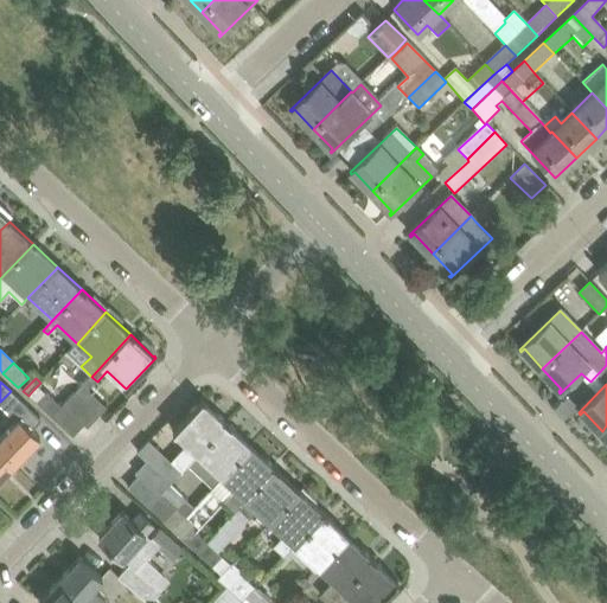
[(83,386),(64,406),(84,425),(88,429),(98,417),(107,409),(90,392),(83,386)]
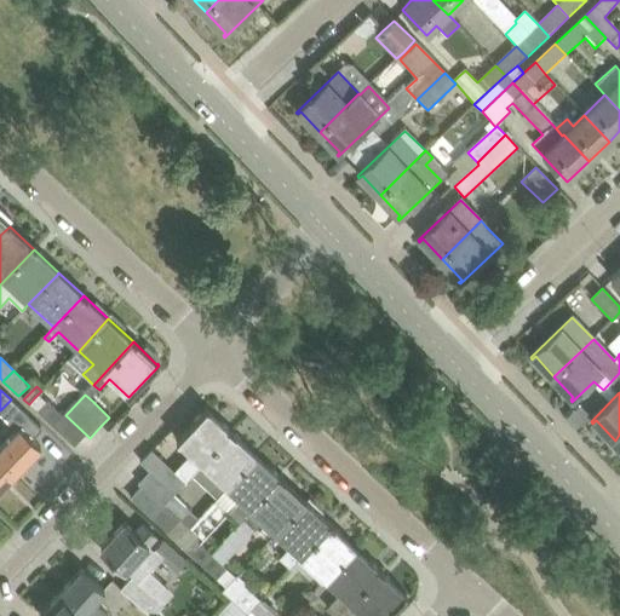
[(49,402),(44,407),(34,398),(29,404),(74,447),(86,435),(65,415),(64,416),(49,402)]
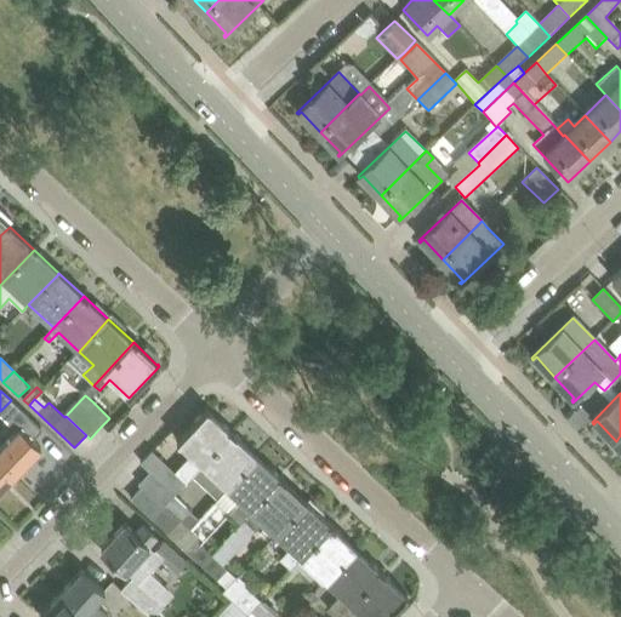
[(222,424),(209,412),(208,410),(177,443),(191,456),(175,473),(177,475),(166,486),(151,473),(138,486),(142,489),(163,509),(174,498),(193,478),(232,434),(222,424)]
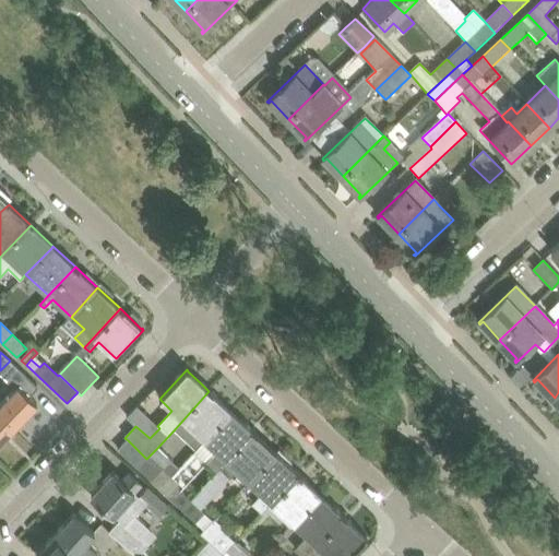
[(19,387),(0,405),(0,417),(13,430),(37,405),(19,387)]
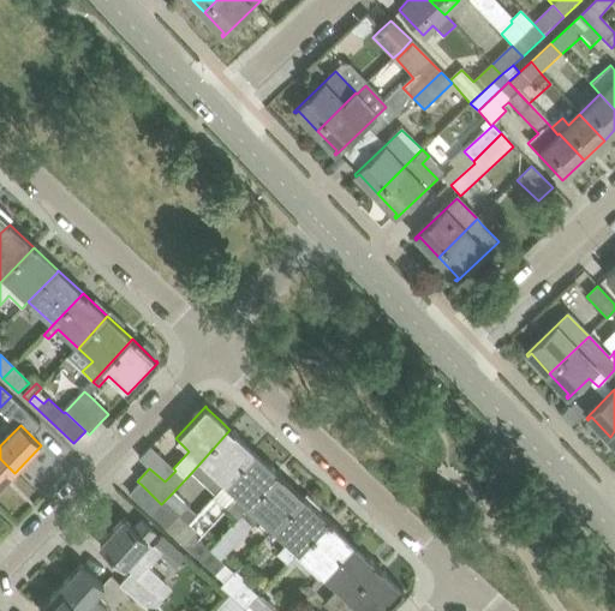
[(191,473),(215,495),(225,485),(226,485),(252,455),(255,453),(230,430),(191,473)]
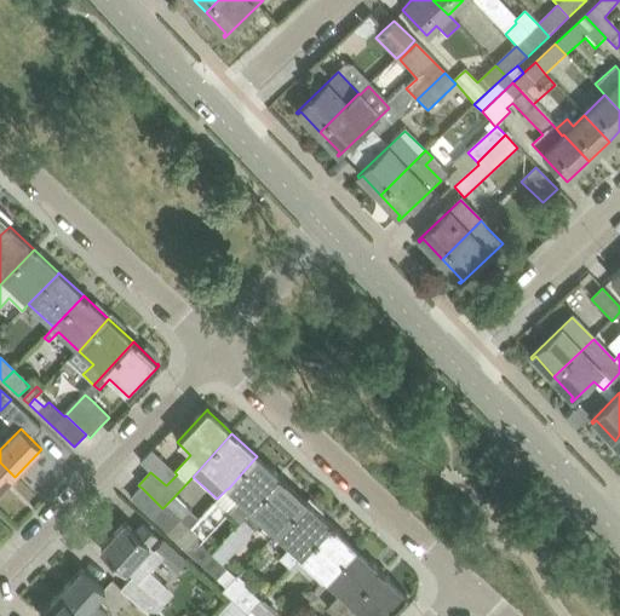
[(225,516),(237,528),(245,520),(252,512),(282,479),(257,456),(254,459),(228,489),(240,501),(225,516)]
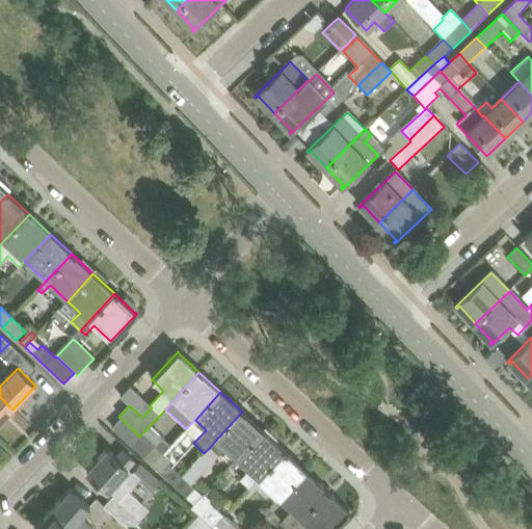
[(0,422),(12,410),(0,397),(0,422)]
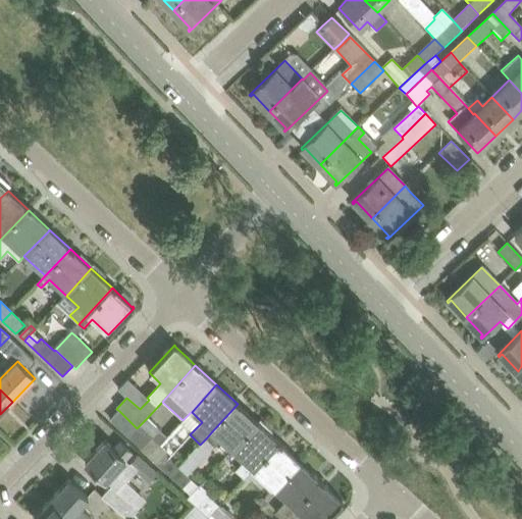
[(238,404),(212,431),(206,438),(215,447),(221,440),(232,451),(258,424),(238,404)]
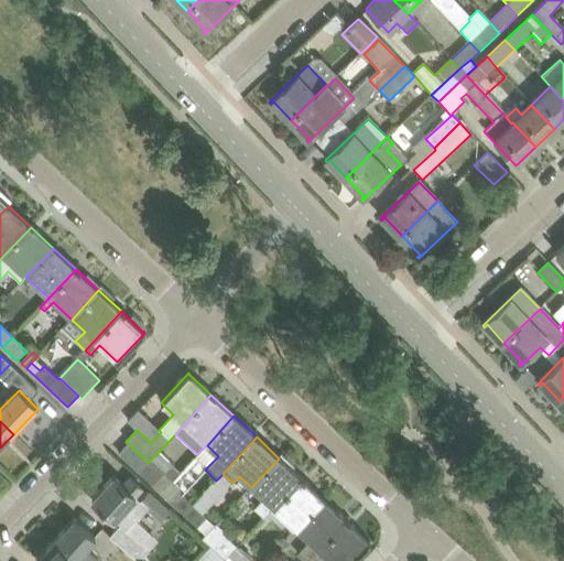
[(180,474),(158,453),(148,463),(129,444),(119,455),(154,488),(161,495),(172,482),(180,474)]
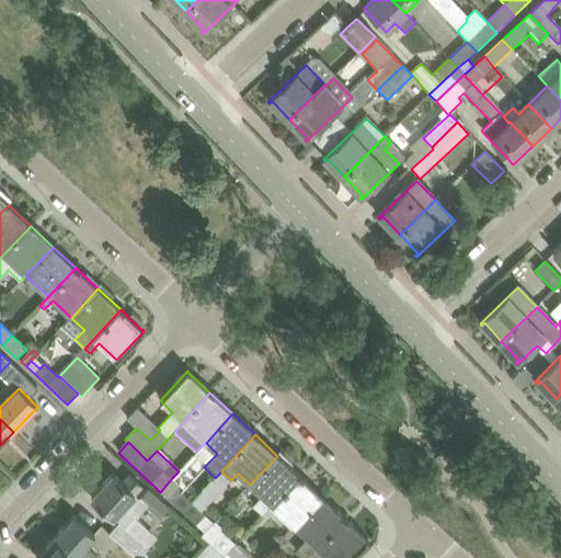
[(252,505),(262,515),(272,505),(273,507),(299,477),(277,456),(250,485),(261,496),(252,505)]
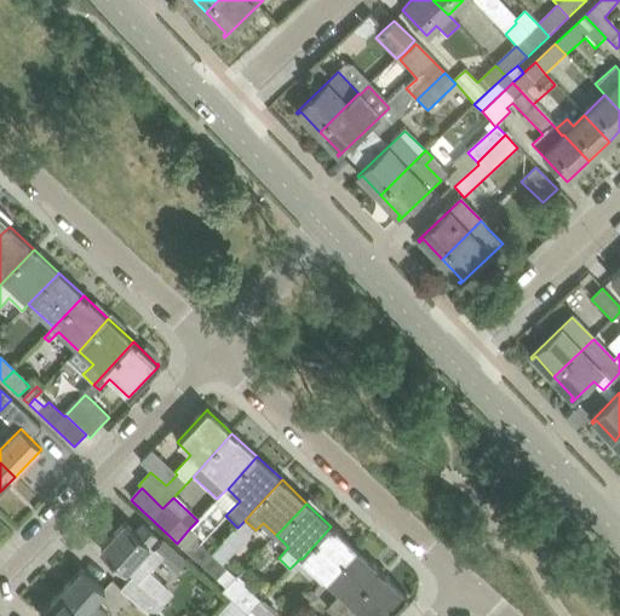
[(162,559),(176,573),(185,562),(165,541),(154,552),(149,547),(156,539),(143,527),(136,534),(125,524),(101,551),(125,573),(126,573),(132,579),(120,591),(147,615),(154,615),(162,605),(151,596),(164,583),(150,571),(162,559)]
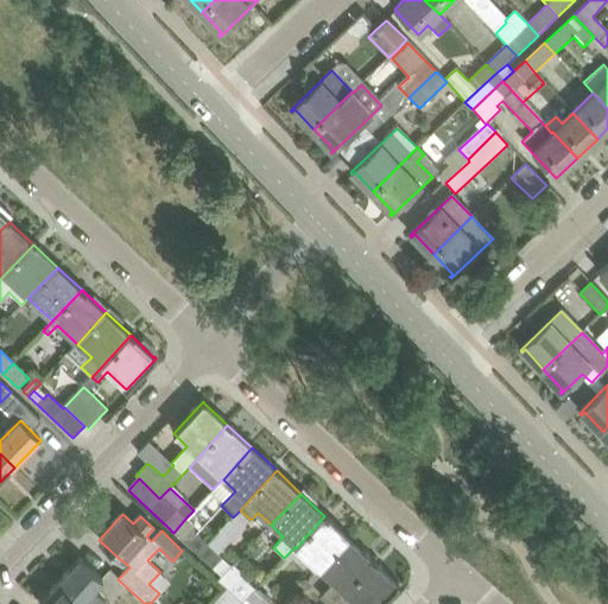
[(349,539),(324,516),(296,548),(321,571),(349,539)]
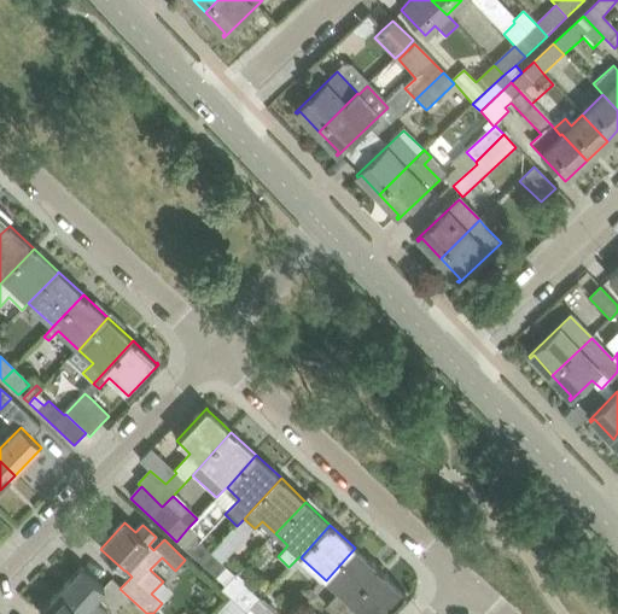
[(176,542),(202,565),(211,554),(194,538),(197,536),(188,527),(176,542)]
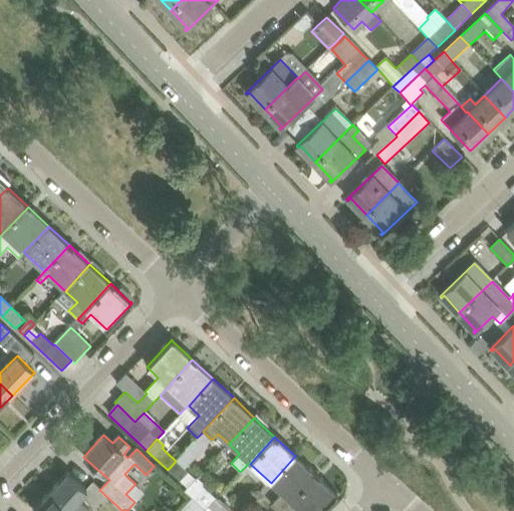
[(271,506),(273,507),(276,510),(282,510),(315,475),(295,456),(271,483),(283,494),(271,506)]
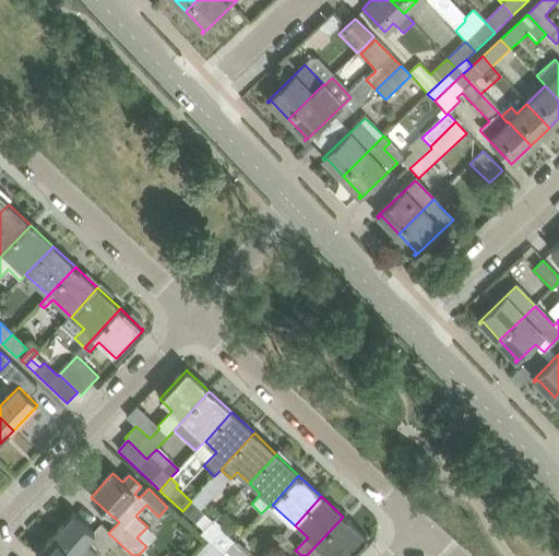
[(191,501),(182,511),(203,531),(212,522),(191,501)]
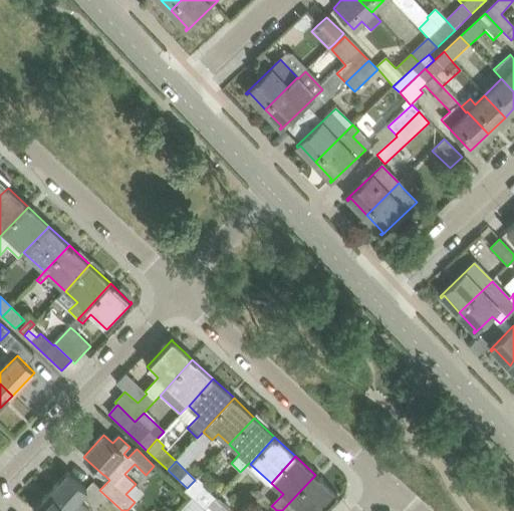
[(88,492),(68,474),(50,493),(69,510),(87,510),(78,502),(88,492)]
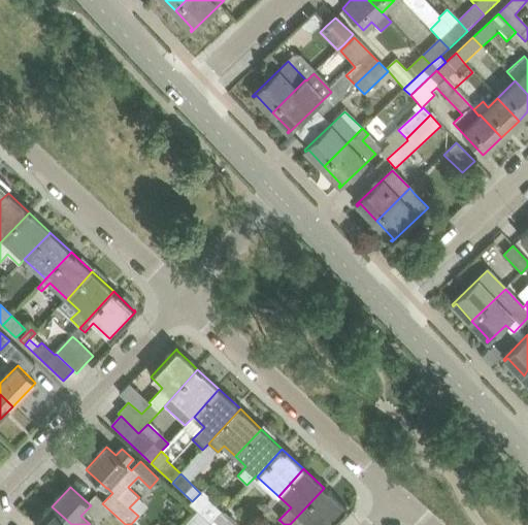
[(333,496),(324,488),(290,524),(305,524),(306,523),(307,524),(329,524),(347,507),(344,506),(333,496)]
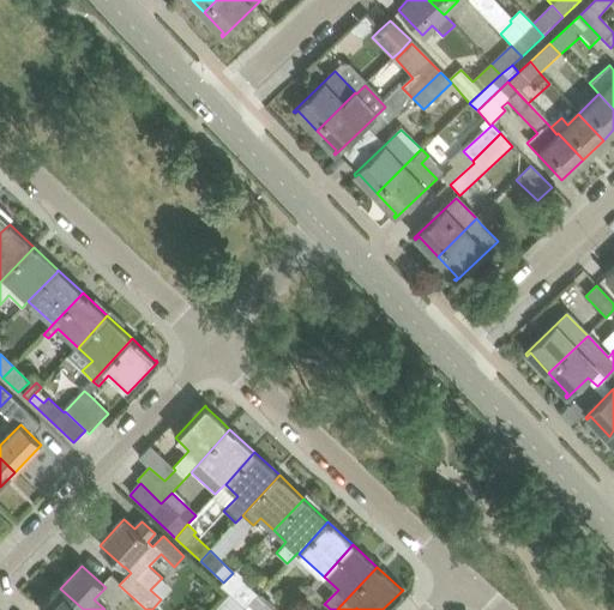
[(226,592),(224,595),(240,609),(245,609),(258,596),(241,580),(244,578),(235,571),(233,573),(223,583),(220,587),(226,592)]
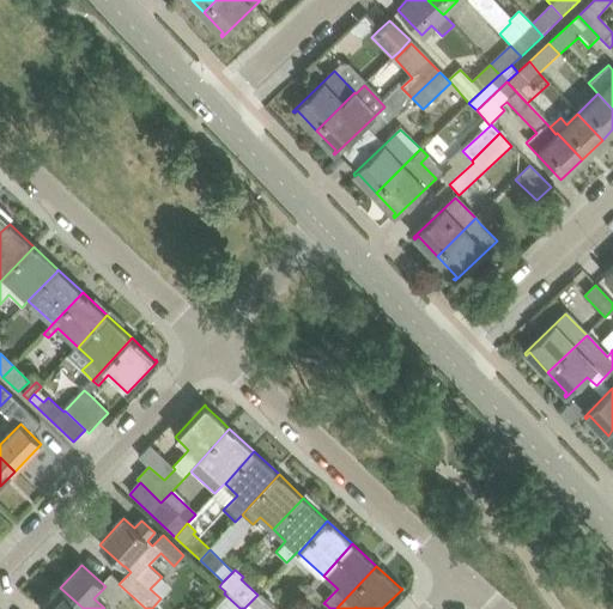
[(83,608),(60,588),(42,608),(83,608)]
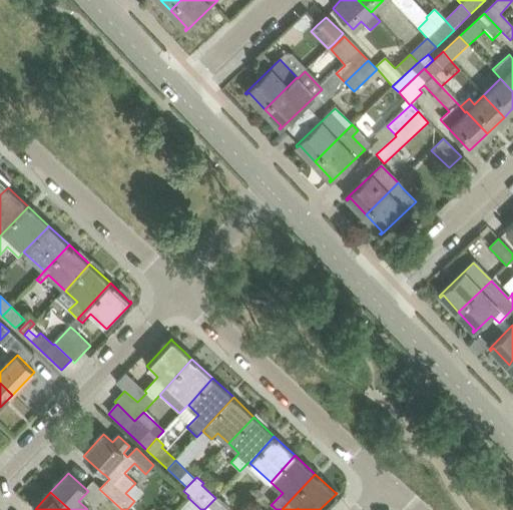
[(187,497),(174,509),(200,509),(187,497)]
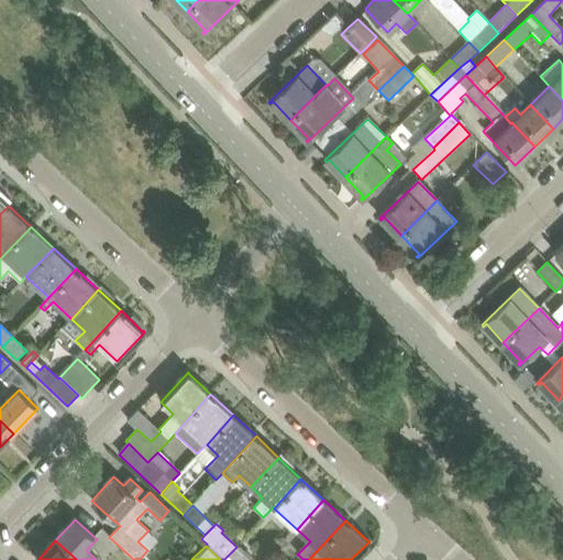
[(251,559),(236,547),(224,559),(251,559)]
